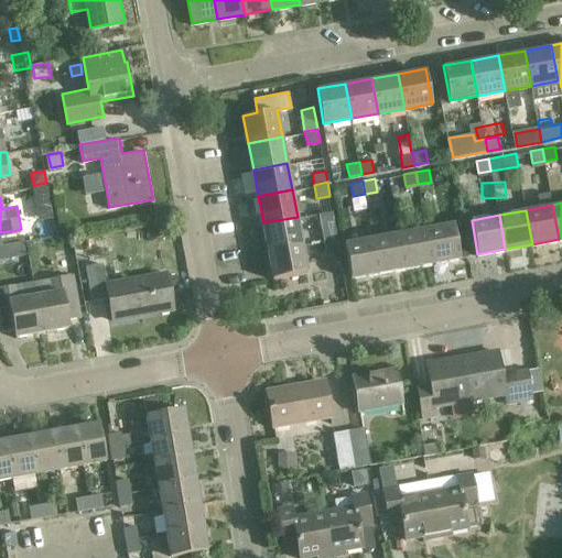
[(268,250),(302,243),(298,217),(263,222),(268,250)]
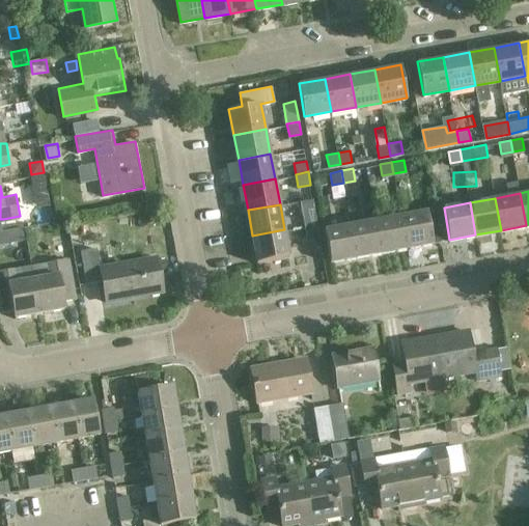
[(401,215),(407,247),(434,243),(427,210),(401,215)]
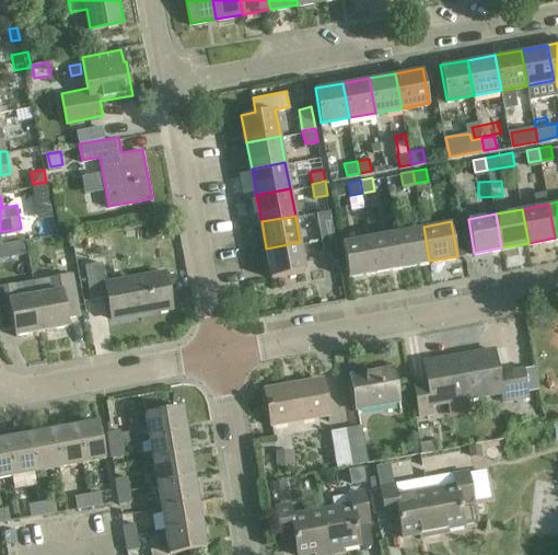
[(322,239),(335,235),(333,223),(320,226),(322,239)]
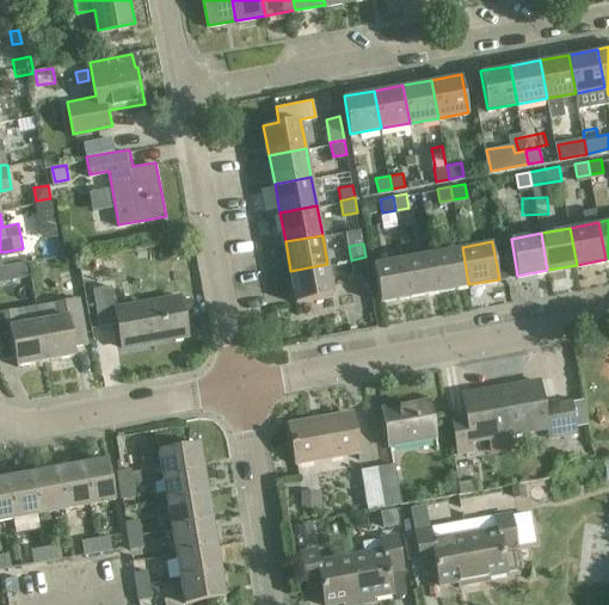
[(440,290),(468,284),(462,247),(432,252),(440,290)]
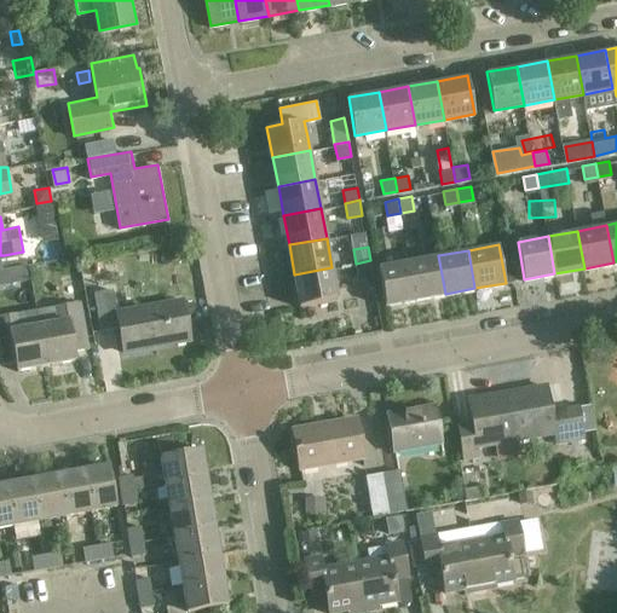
[(96,269),(97,253),(86,253),(84,269),(86,283),(98,282),(96,269)]
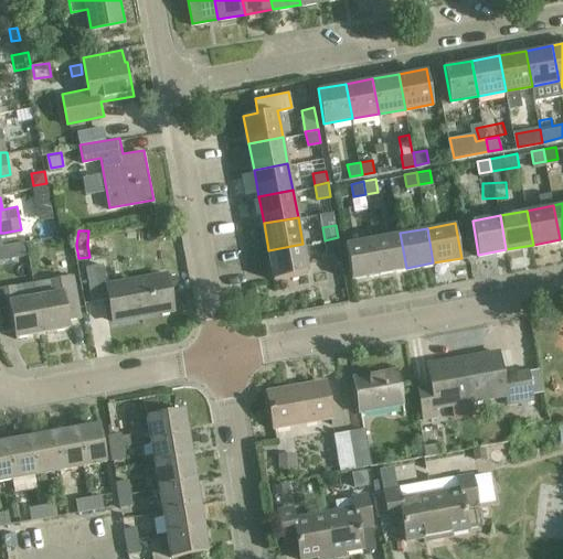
[(380,272),(406,268),(400,233),(373,237),(380,272)]
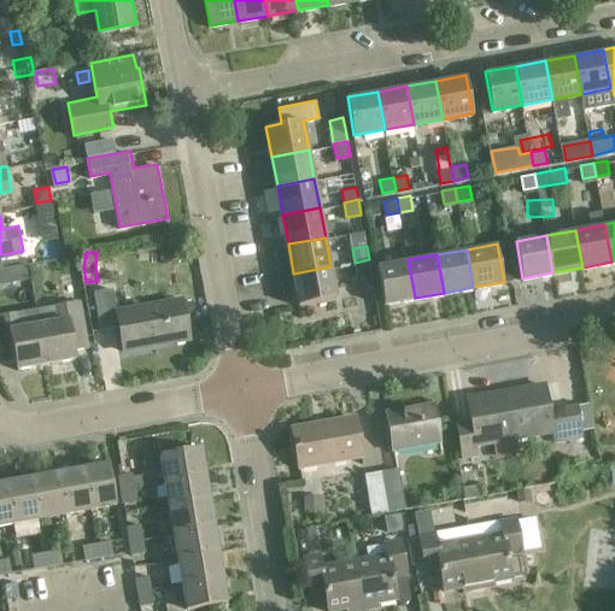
[(355,263),(357,276),(372,274),(369,259),(355,263)]
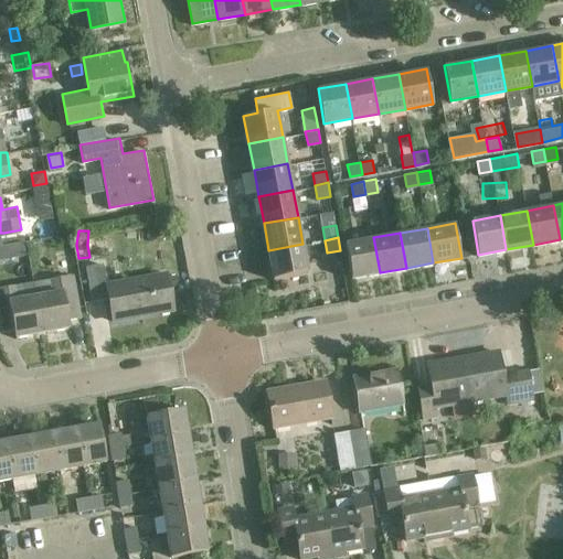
[(352,277),(380,272),(373,237),(346,243),(352,277)]
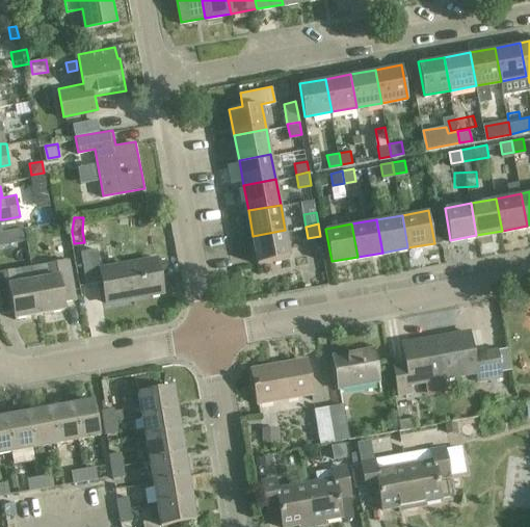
[(24,226),(9,228),(11,241),(26,238),(24,226)]
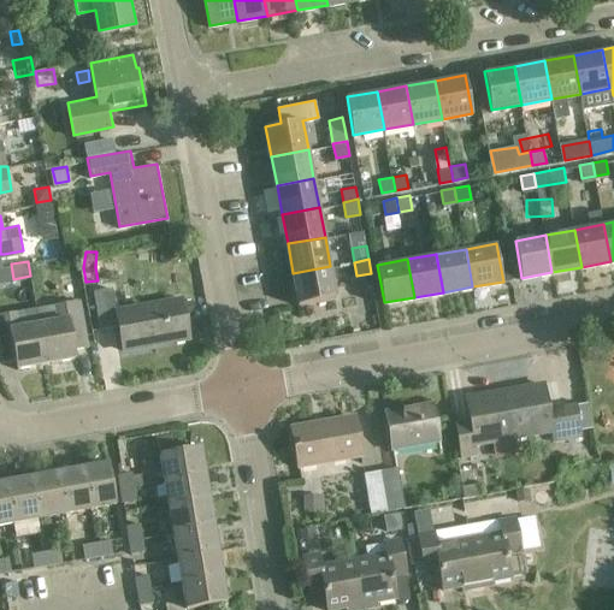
[(330,266),(293,273),(299,303),(336,296),(330,266)]
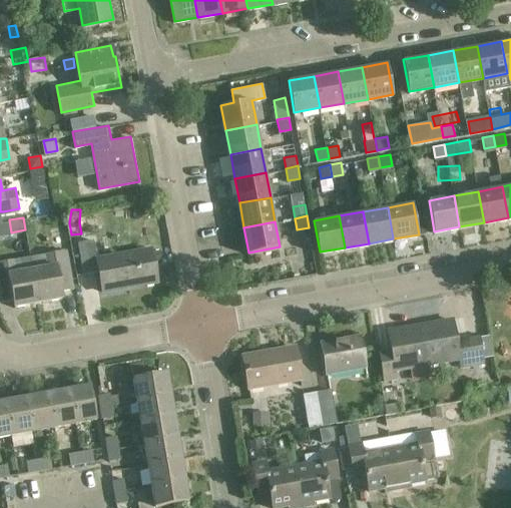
[(151,248),(96,259),(93,240),(77,243),(83,274),(98,271),(102,291),(157,280),(153,261),(151,248)]
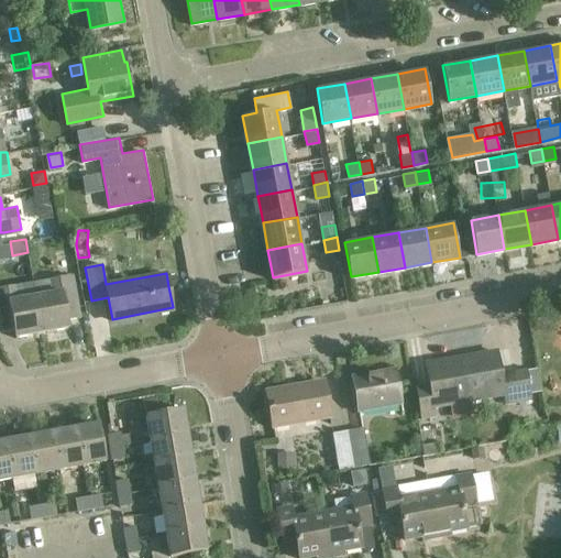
[(176,272),(166,273),(168,286),(179,284),(176,272)]
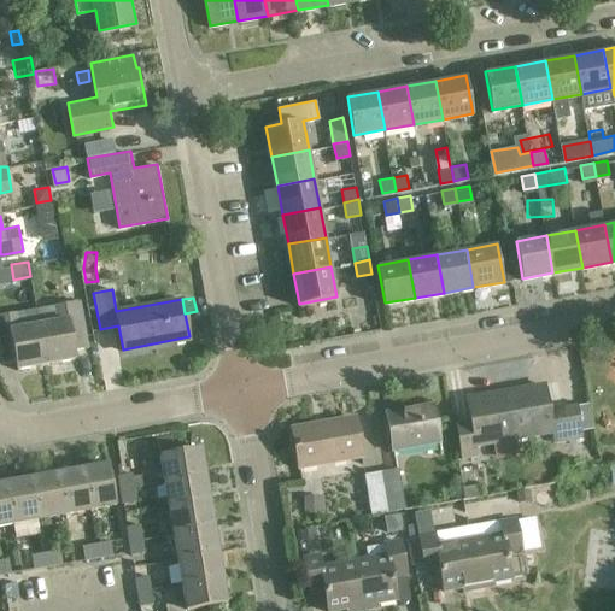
[(41,322),(48,362),(76,357),(75,347),(89,345),(81,299),(40,307),(42,322),(41,322)]
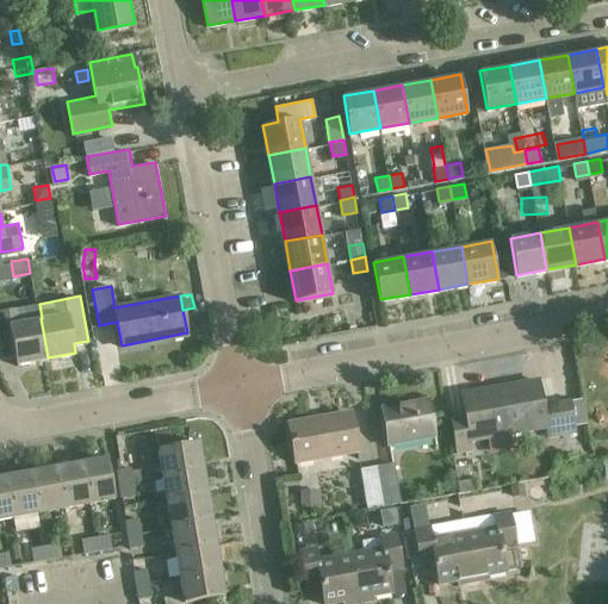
[(48,357),(41,318),(22,322),(19,307),(0,310),(0,344),(2,357),(17,354),(18,363),(48,357)]
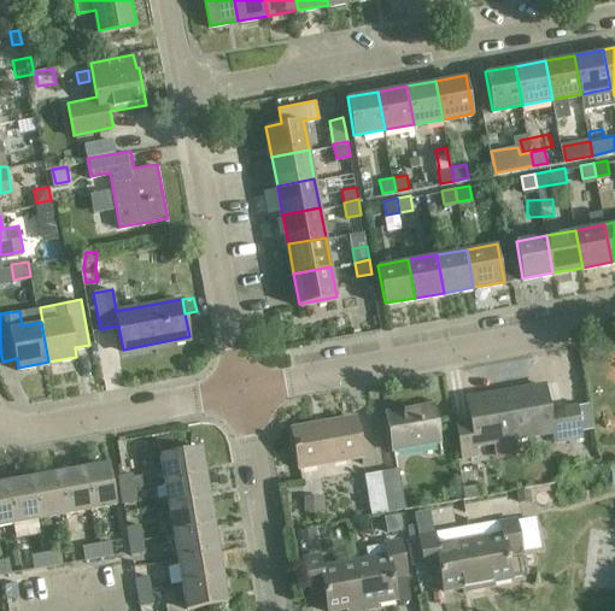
[(566,404),(566,401),(549,404),(545,382),(507,388),(516,436),(554,429),(556,440),(584,434),(578,401),(566,404)]
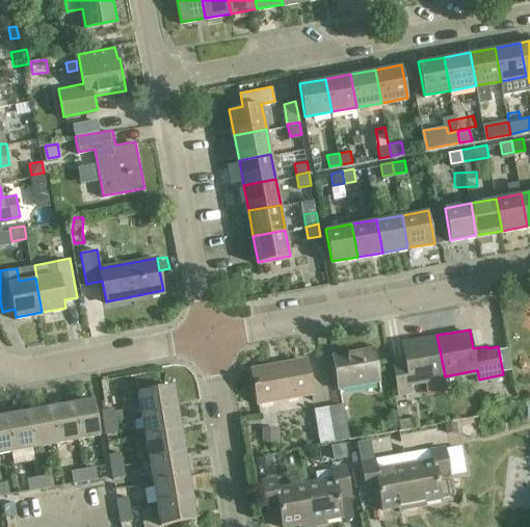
[(412,383),(445,376),(436,335),(402,341),(406,361),(394,363),(400,393),(413,391),(412,383)]
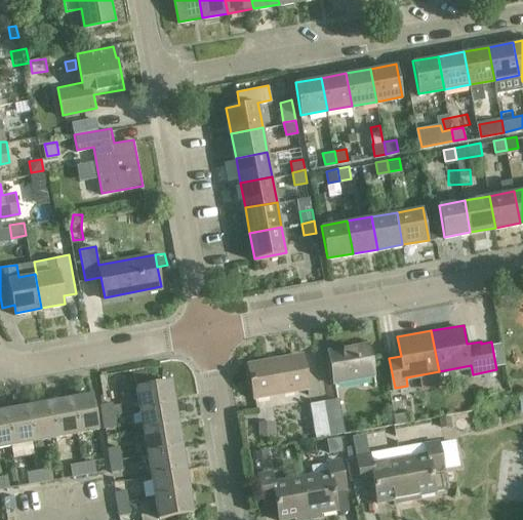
[(374,373),(369,342),(328,349),(334,381),(374,373)]
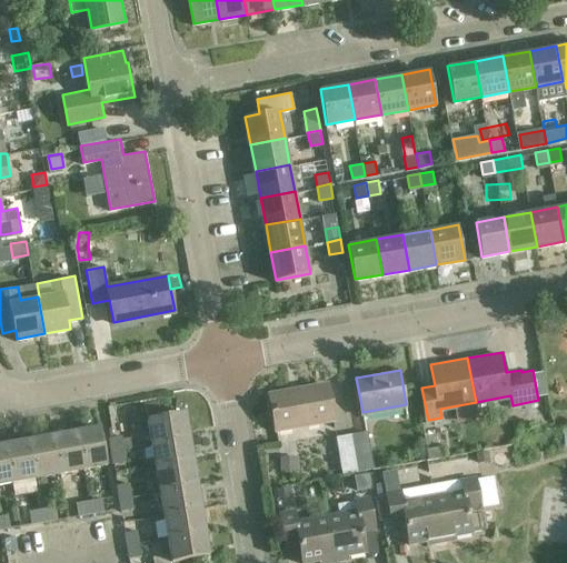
[(332,418),(327,382),(270,392),(276,428),(332,418)]
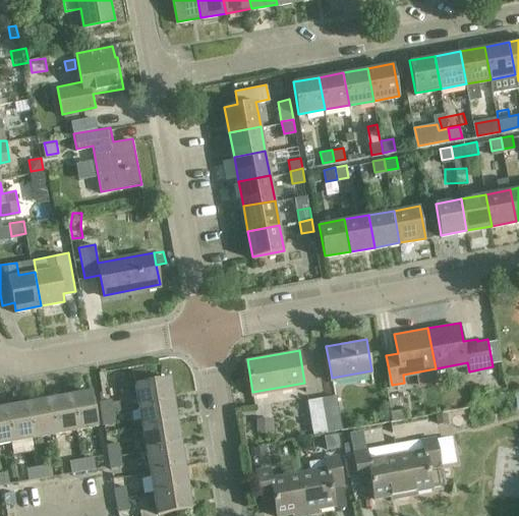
[(146,364),(133,367),(135,378),(148,376),(146,364)]
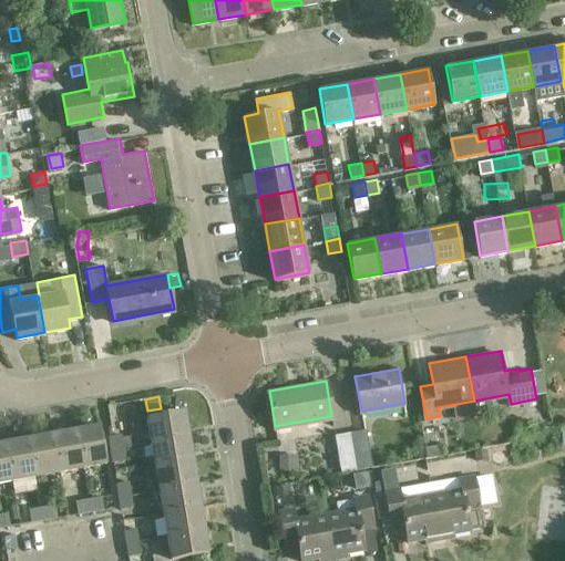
[(153,439),(189,434),(185,408),(149,415),(153,439)]
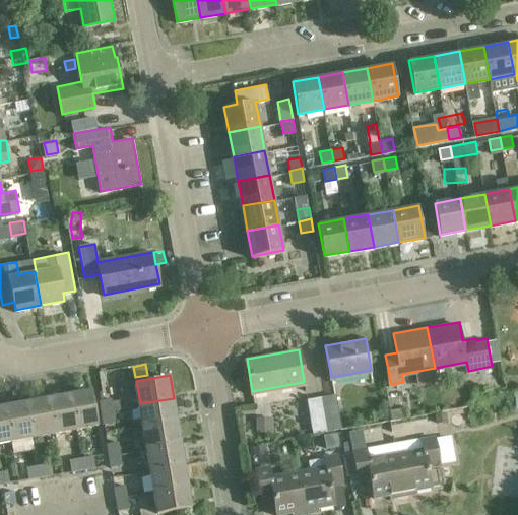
[(70,393),(76,428),(99,424),(92,388),(70,393)]
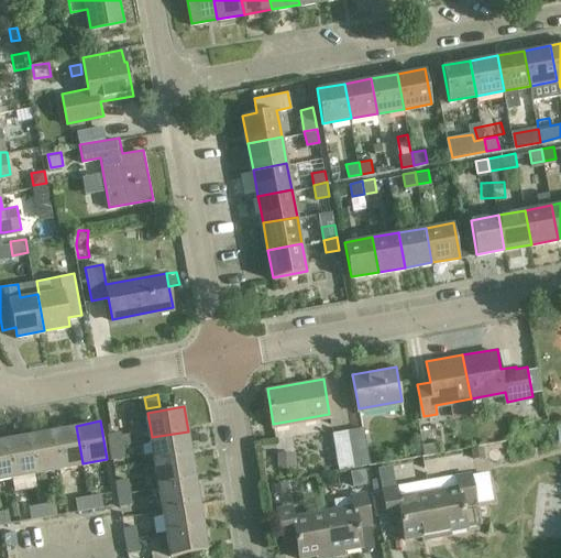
[(349,427),(355,466),(371,462),(364,425),(349,427)]
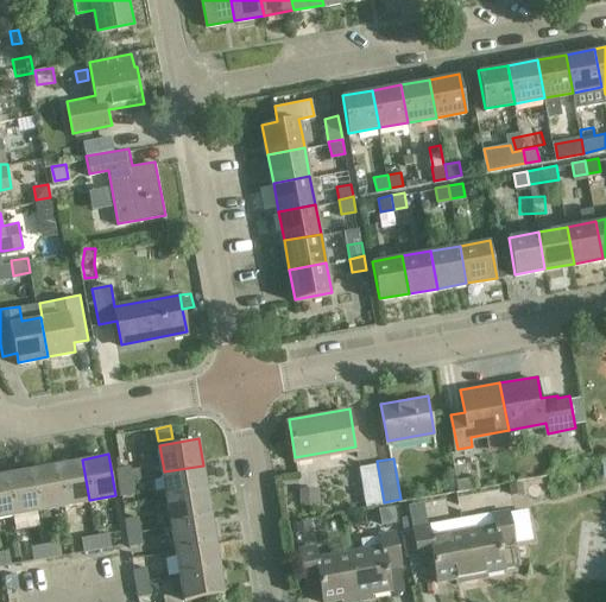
[(64,505),(89,500),(82,460),(57,464),(64,505)]
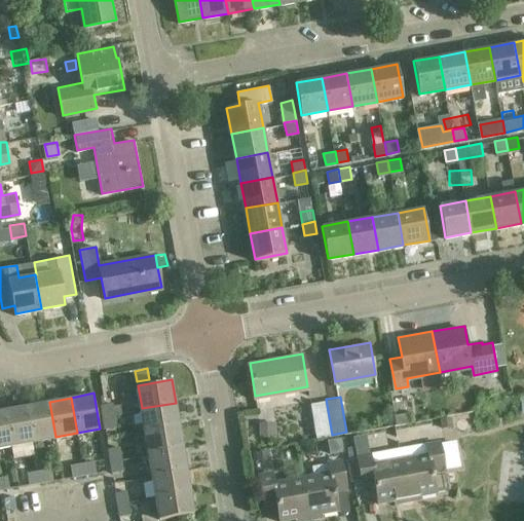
[(316,437),(332,435),(326,399),(310,402),(316,437)]
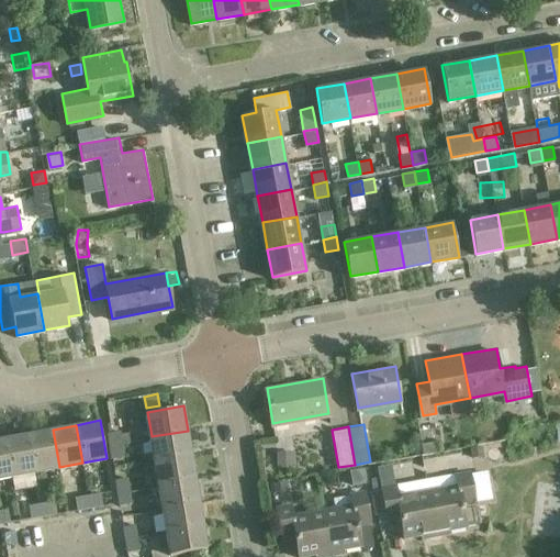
[(124,441),(122,429),(109,431),(111,443),(124,441)]
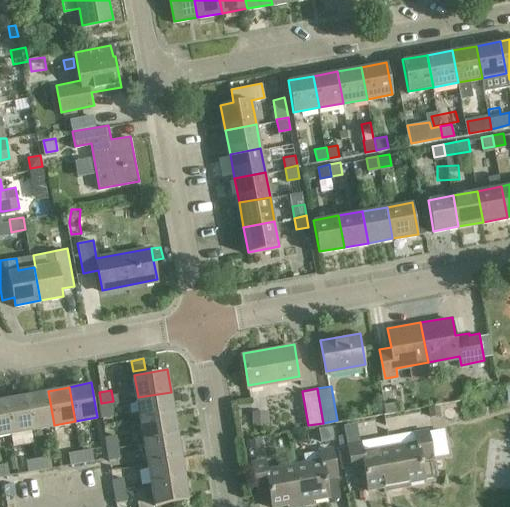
[(33,429),(54,425),(48,391),(27,394),(33,429)]
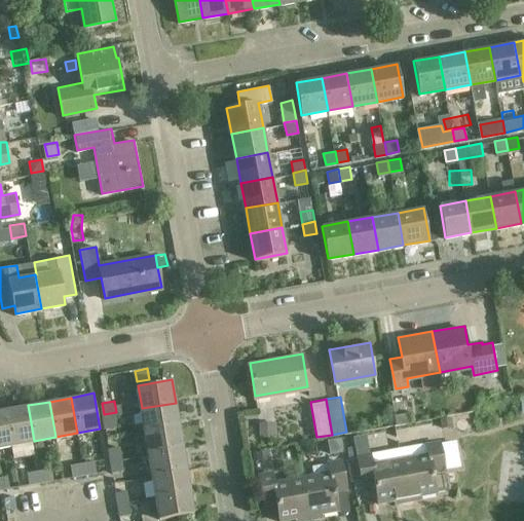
[(145,430),(180,424),(176,403),(142,408),(145,430)]
